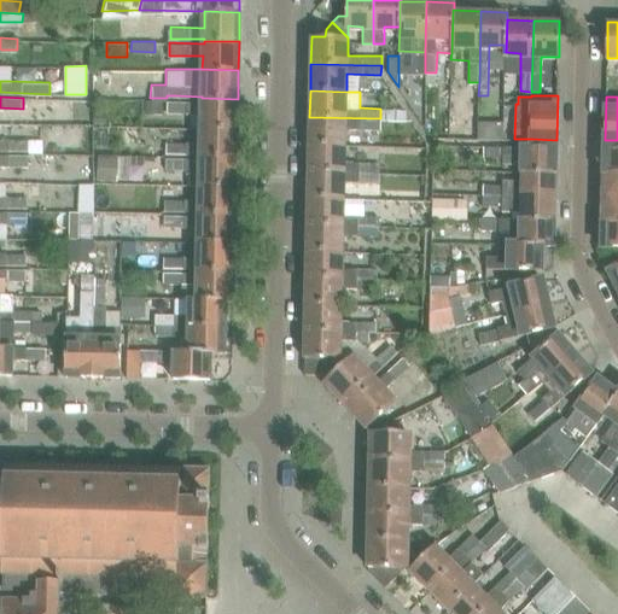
[(163,111),(163,98),(150,98),(146,98),(146,111),(163,111)]
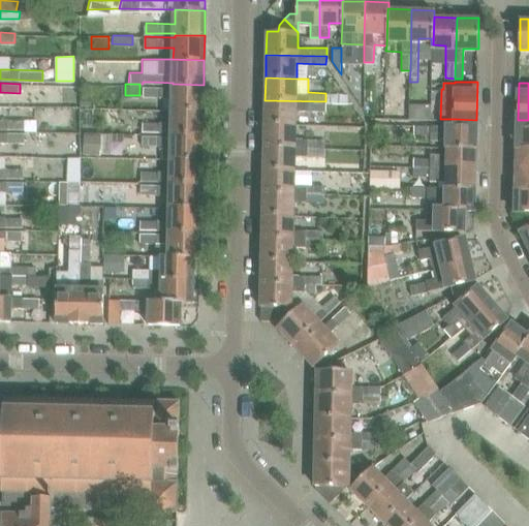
[(173,95),(172,109),(203,110),(204,85),(173,84),(173,86),(144,86),(144,95),(173,95)]
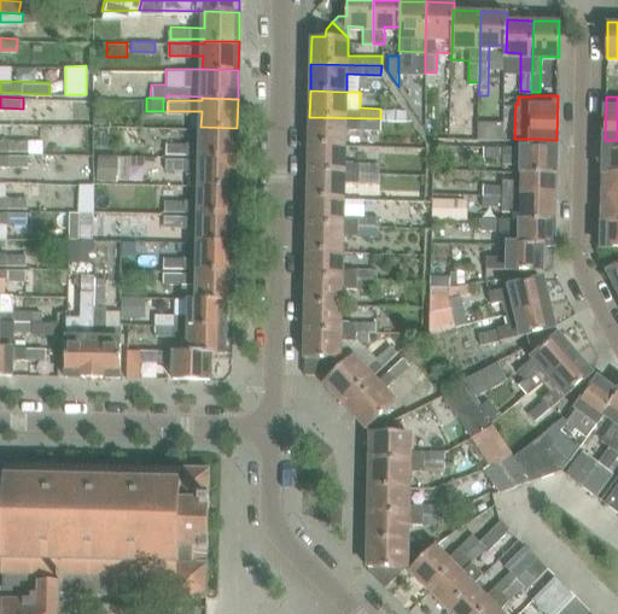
[(380,109),(380,118),(412,120),(404,109),(380,109)]
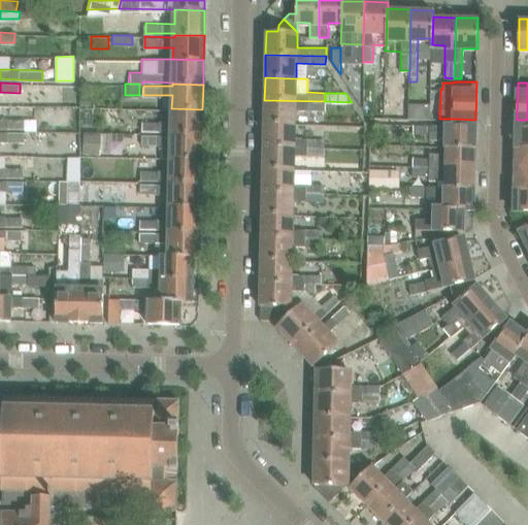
[(78,106),(89,106),(90,96),(81,96),(78,95),(78,106)]
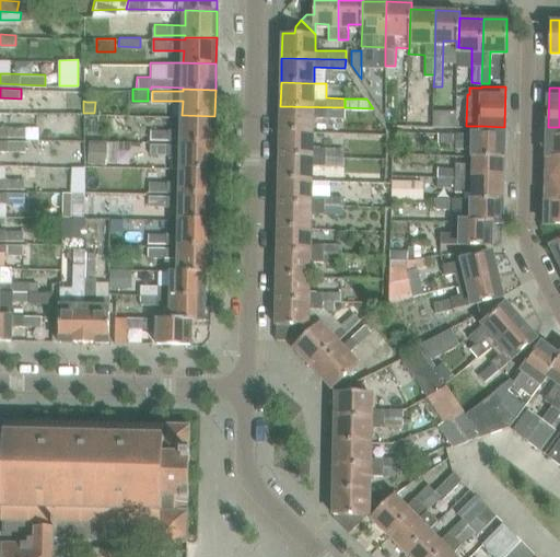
[(345,107),(280,106),(280,130),(313,131),(313,116),(345,117),(345,107)]
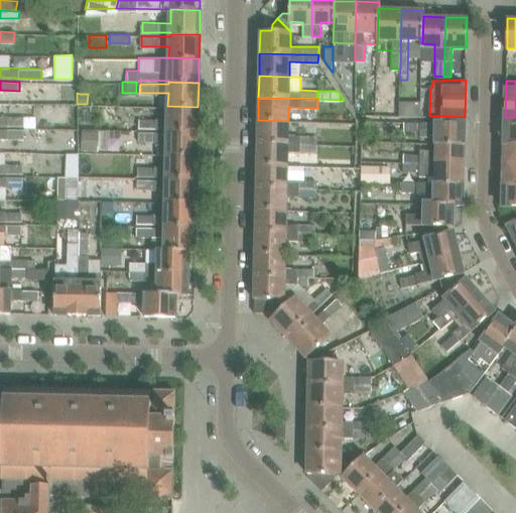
[(399,102),(399,115),(419,115),(419,101),(399,101),(399,102)]
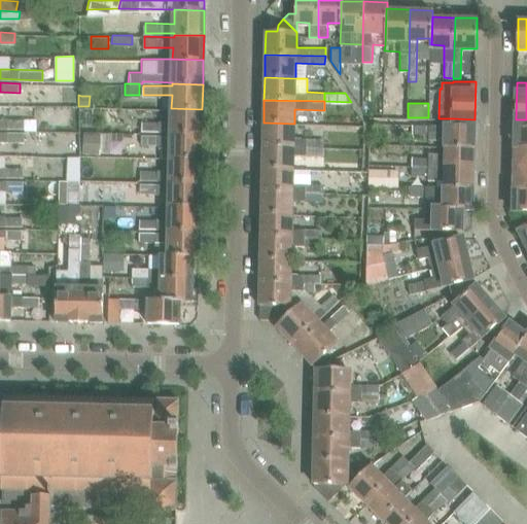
[(202,133),(202,109),(171,108),(171,121),(142,120),(142,130),(171,131),(171,133),(202,133)]
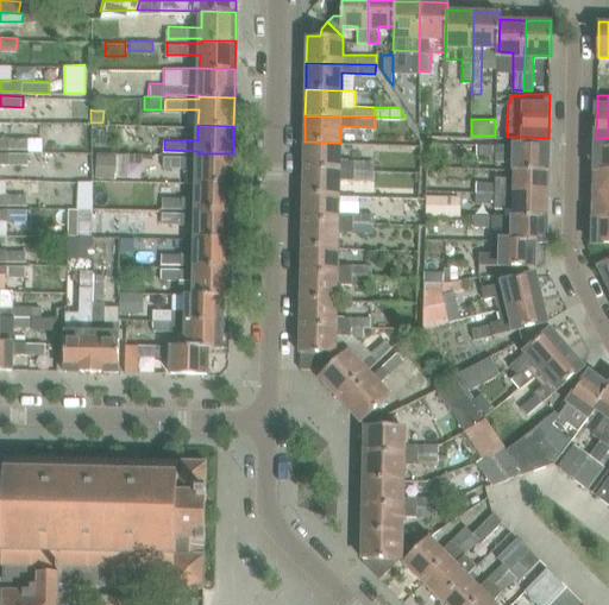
[(0,146),(27,147),(27,151),(33,151),(42,151),(43,137),(8,136),(0,134),(0,146)]
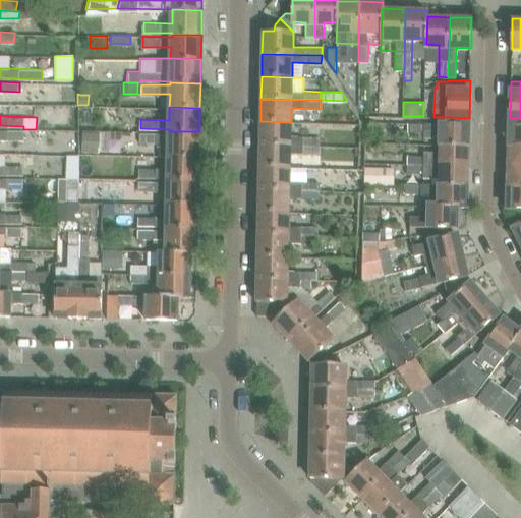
[(259,144),(320,145),(347,146),(347,130),(320,130),(320,136),(290,135),(291,122),(261,121),(259,144)]
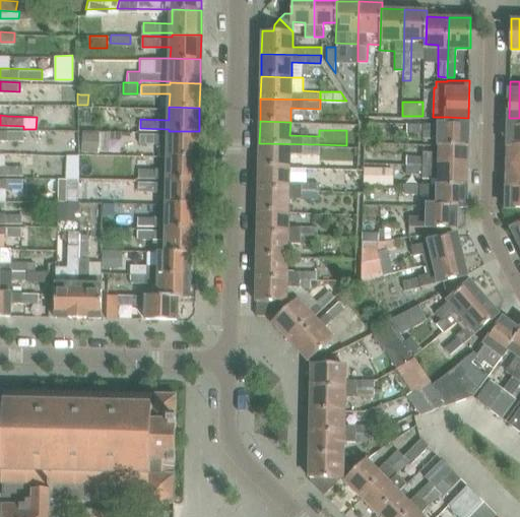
[(405,122),(405,131),(423,131),(421,136),(439,137),(439,142),(467,143),(468,124),(405,122)]
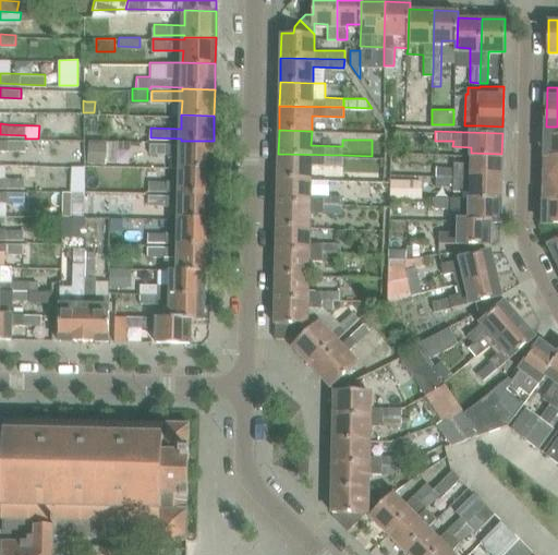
[(557,133),(546,133),(545,155),(557,154),(557,133)]
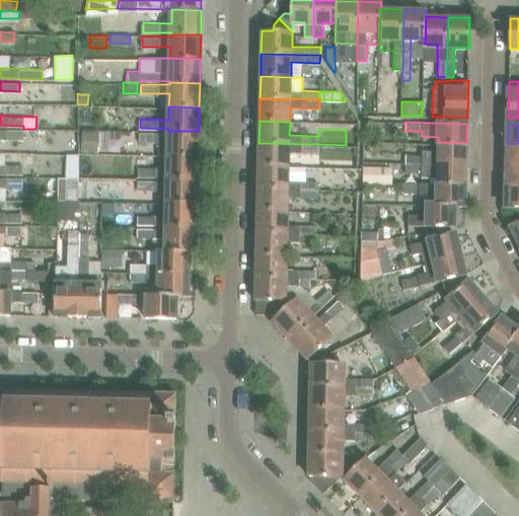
[(0,138),(24,139),(24,130),(0,129),(0,138)]
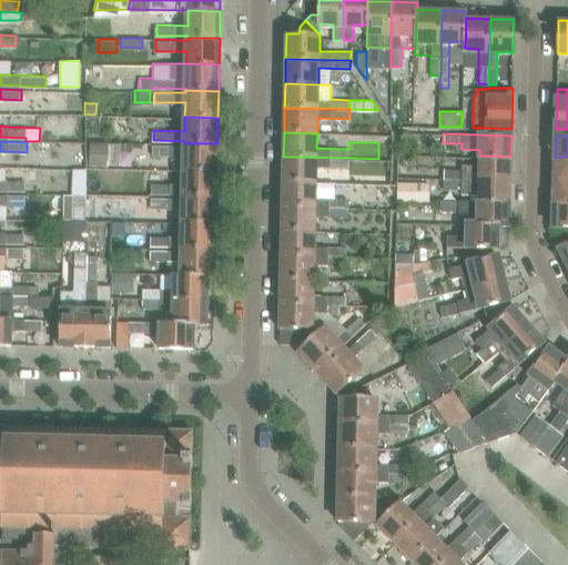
[(107,165),(107,142),(88,141),(88,165),(107,165)]
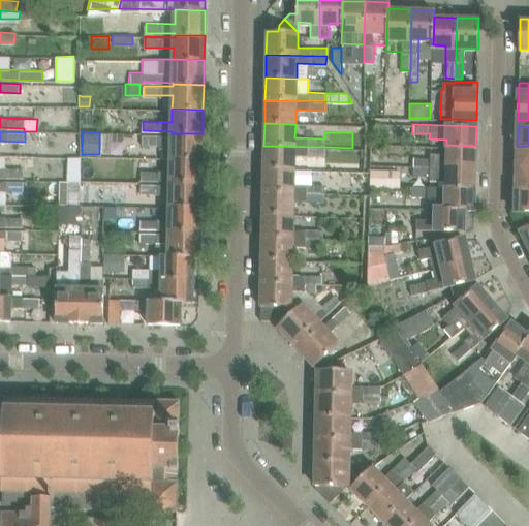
[(143,134),(143,144),(162,144),(162,157),(170,157),(201,158),(203,136),(203,133),(172,133),(172,135),(143,134)]
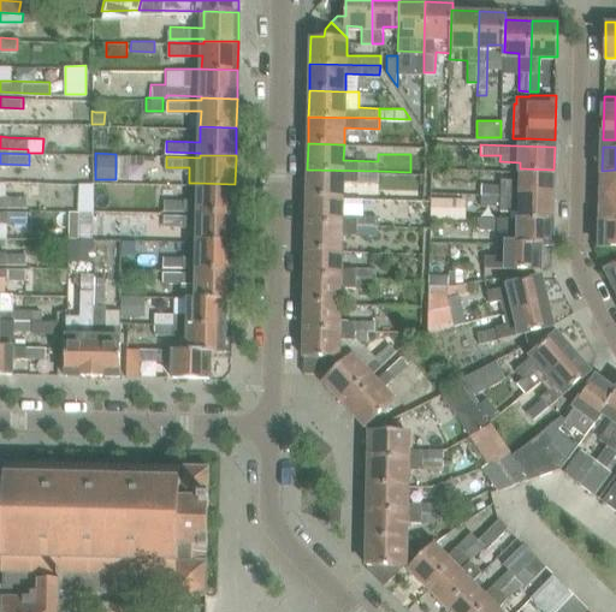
[(479,182),(479,192),(554,194),(554,170),(520,168),(520,178),(501,178),(501,183),(479,182)]
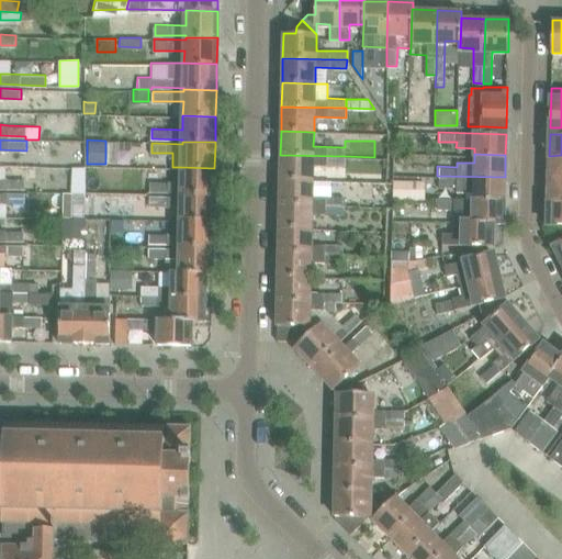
[(345,156),(280,155),(280,179),(312,180),(313,165),(344,166),(345,156)]
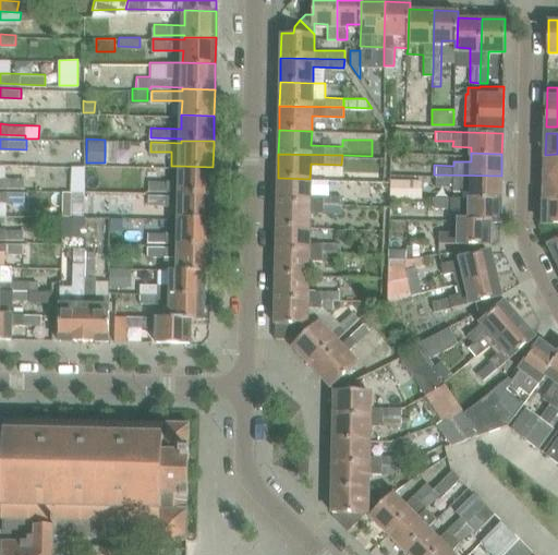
[(557,154),(545,155),(545,178),(557,177),(557,154)]
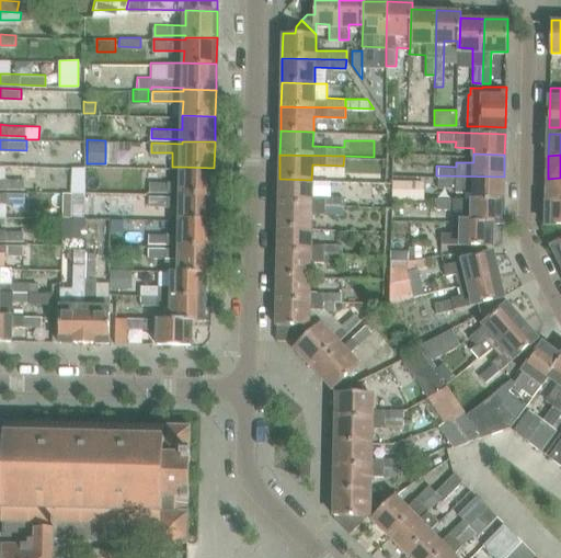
[(214,194),(214,168),(181,167),(181,181),(150,180),(150,191),(181,192),(181,193),(214,194)]
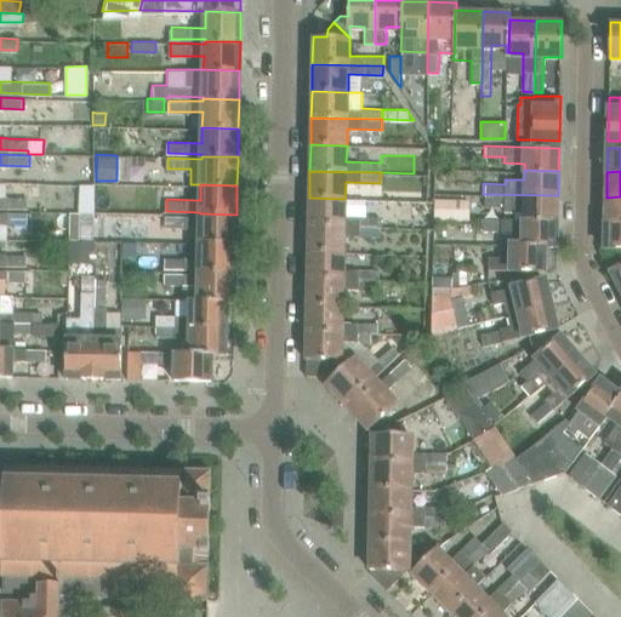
[(483,194),(483,205),(503,205),(503,210),(523,210),(523,218),(557,220),(558,195),(483,194)]
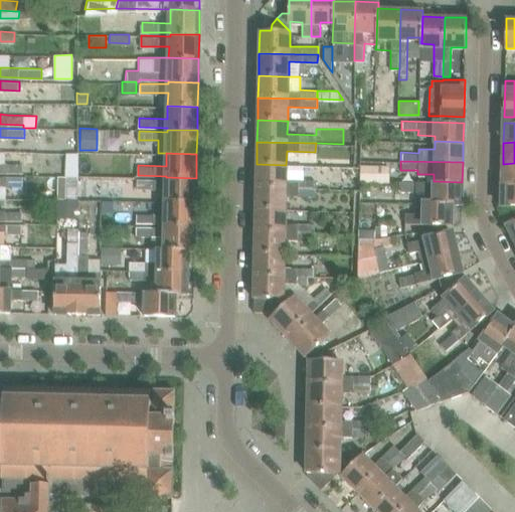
[(0,172),(24,173),(24,163),(0,162),(0,172)]
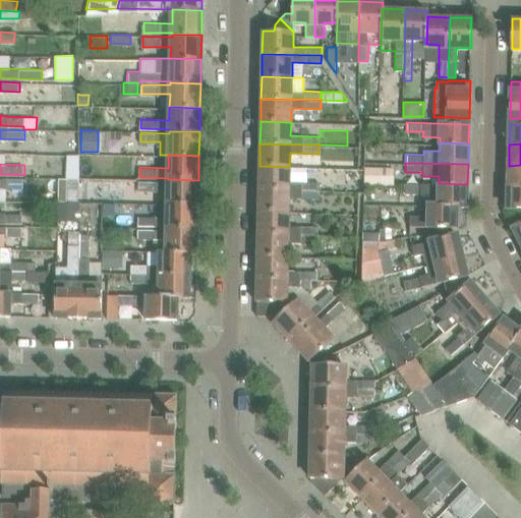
[(395,164),(365,164),(365,181),(395,181),(395,164)]
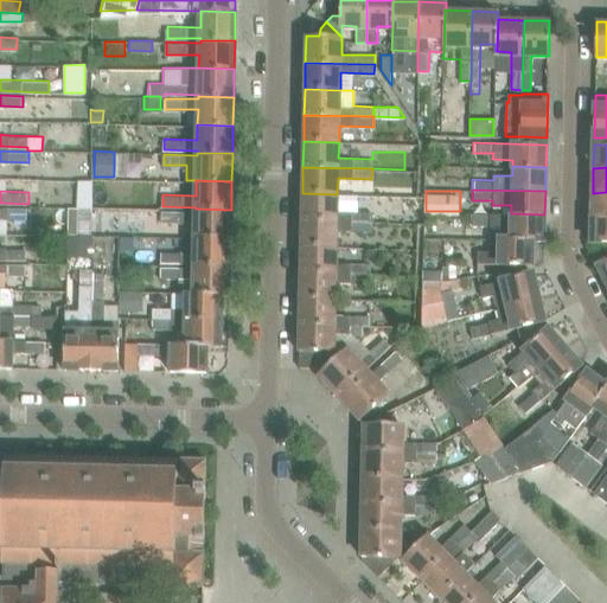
[(606,192),(593,193),(592,215),(606,215),(606,192)]
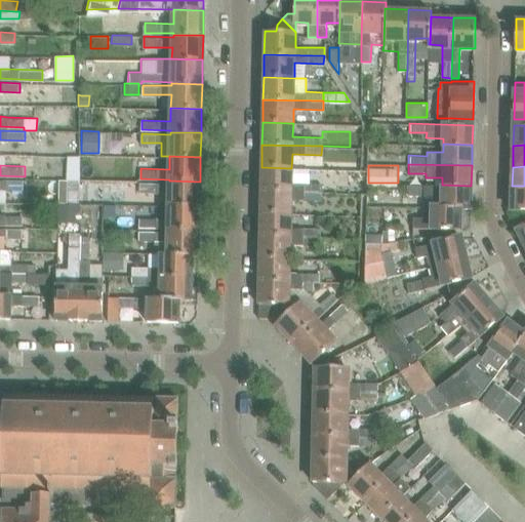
[(261,167),(260,190),(320,192),(321,183),(291,183),(291,168),(261,167)]
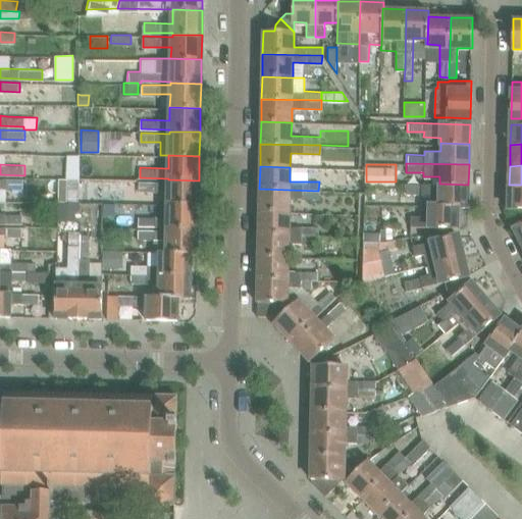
[(0,187),(23,188),(24,178),(0,177),(0,187)]
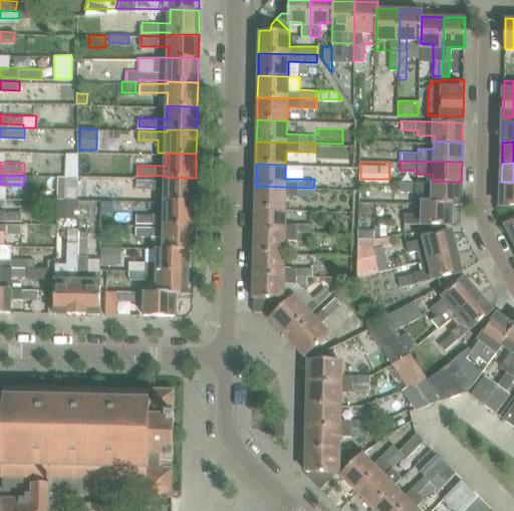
[(63,198),(78,199),(79,175),(63,175),(63,198)]
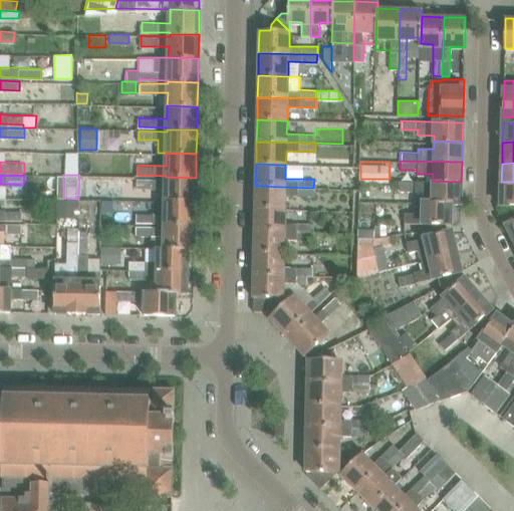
[(165,189),(165,201),(195,201),(196,178),(166,177),(165,179),(138,179),(138,188),(165,189)]
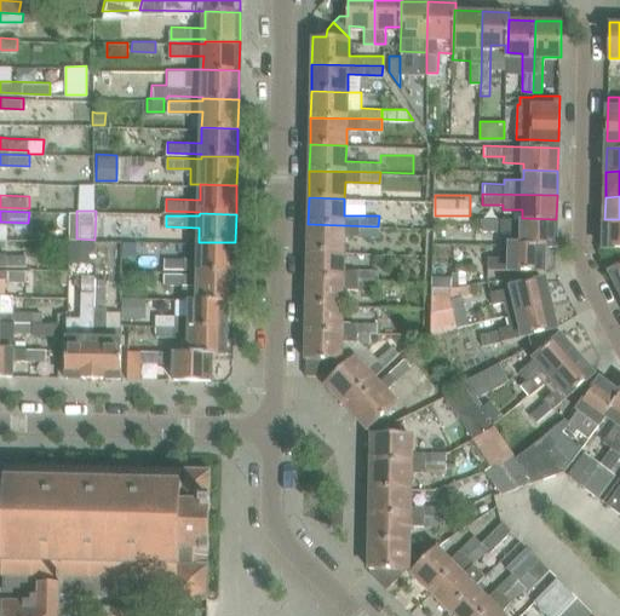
[(517,245),(544,245),(556,246),(556,219),(522,218),(480,217),(480,230),(517,230),(517,245)]
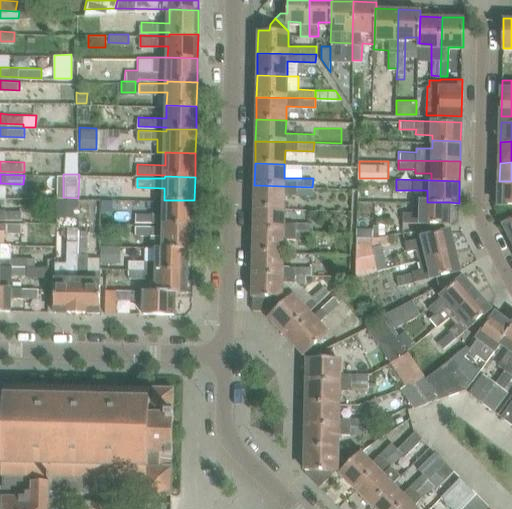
[(511,181),(499,181),(499,204),(511,204),(511,203),(511,181)]
